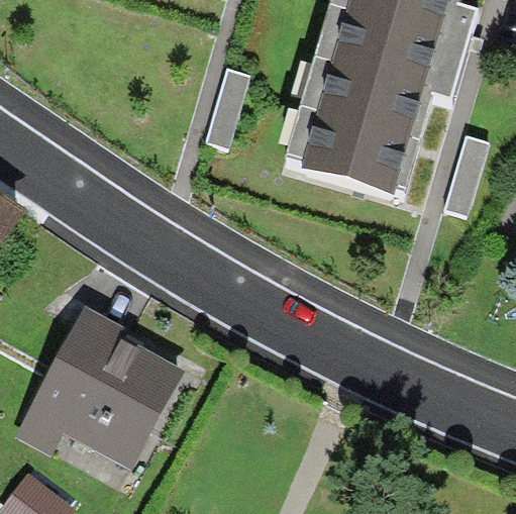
[(328,0),(281,176),(400,207),(430,96),(454,102),(467,59),(479,15),(453,8),(454,0),(328,0)]
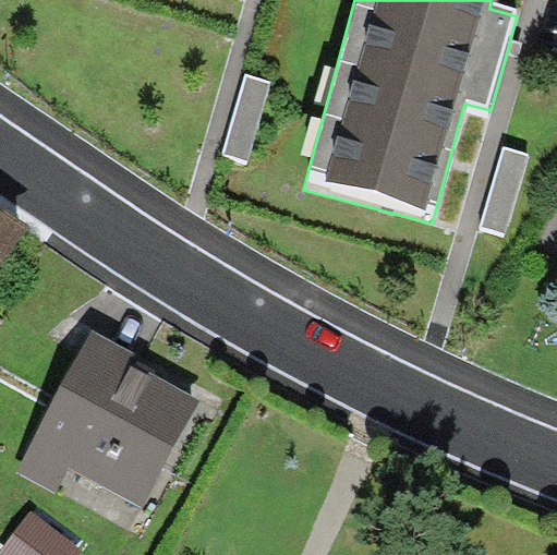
[(249,74),(226,152),(249,159),(271,81),(249,74)]
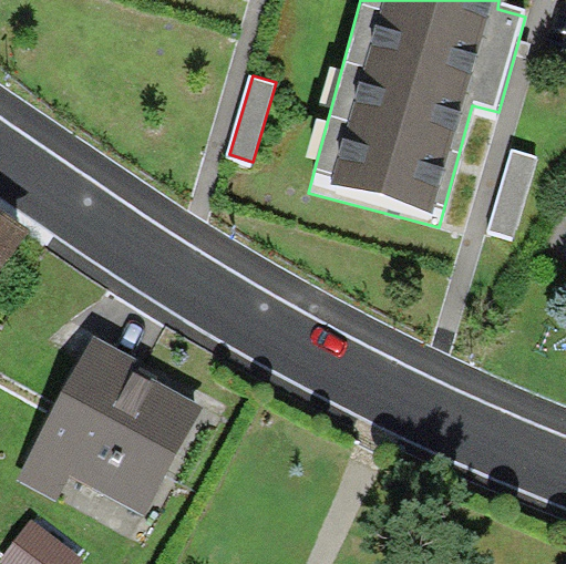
[(539,157),(513,150),(490,229),(516,237),(539,157)]
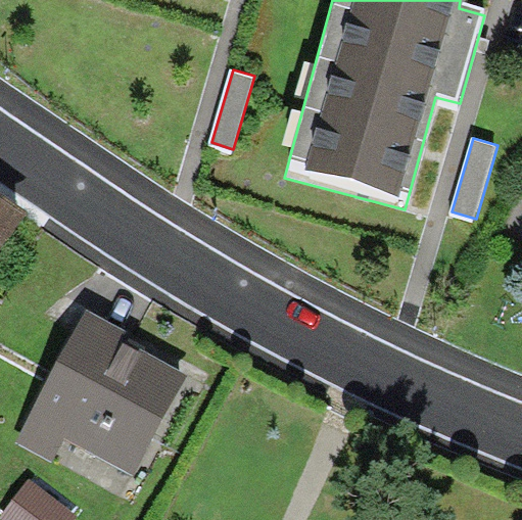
[(0,254),(30,215),(0,193),(0,254)]
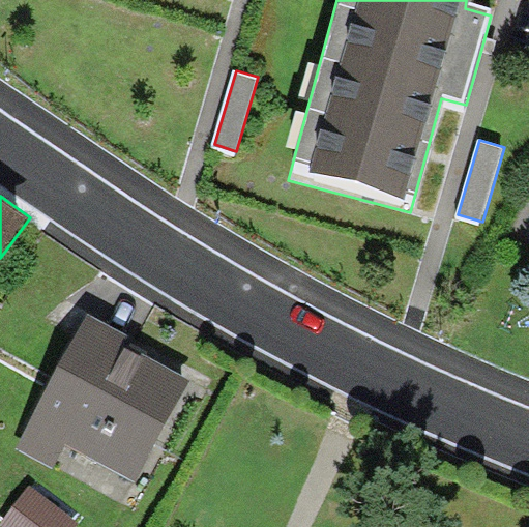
[(152,349),(93,316),(35,417),(131,473),(185,380),(147,358),(152,349)]
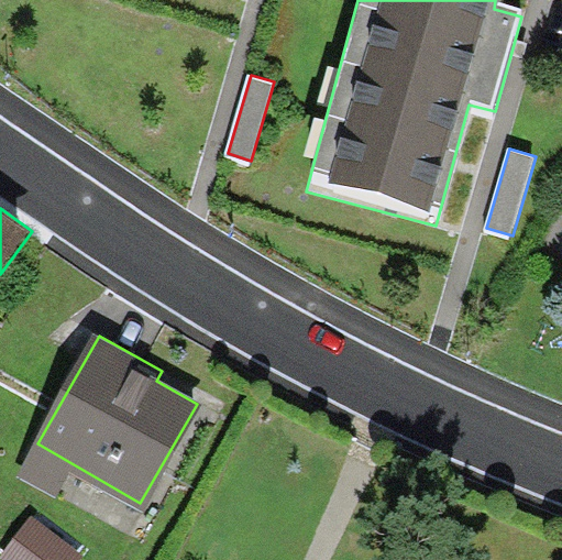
[(34,517),(6,557),(9,559),(68,559),(78,548),(34,517)]
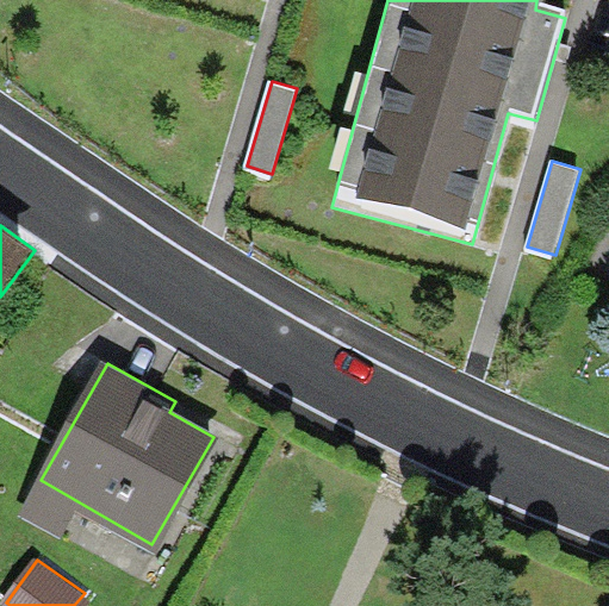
All buildings are outlined.
